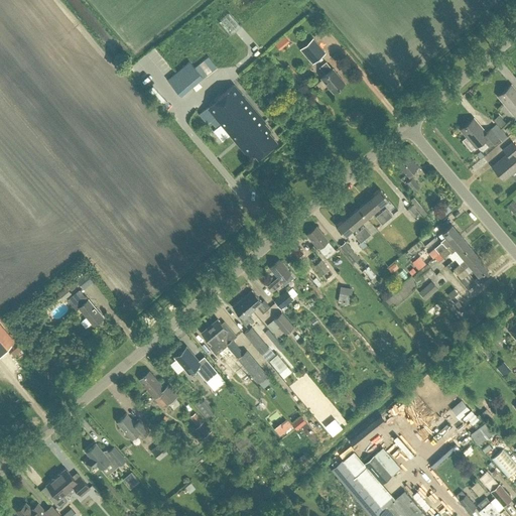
[(274,43),(279,49),(288,41),(283,35),(274,43)]
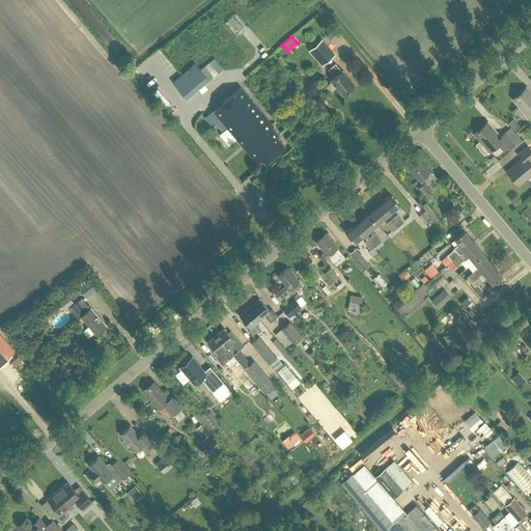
[(311,48),(324,62),(333,54),(322,40),(311,48)]
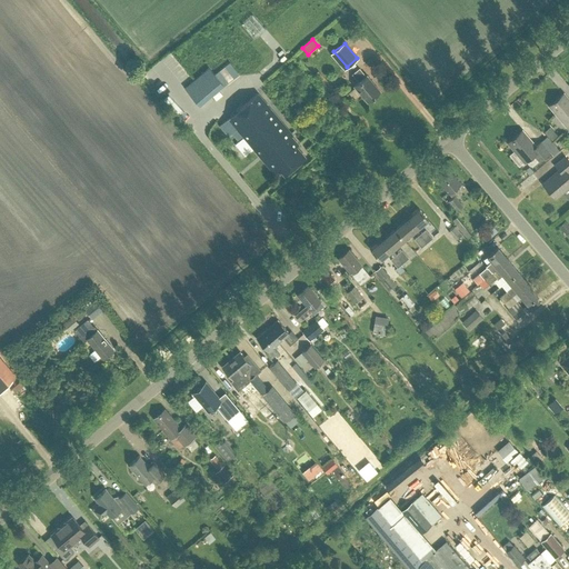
[(229,62),(225,66),(232,77),(238,73),(229,62)]
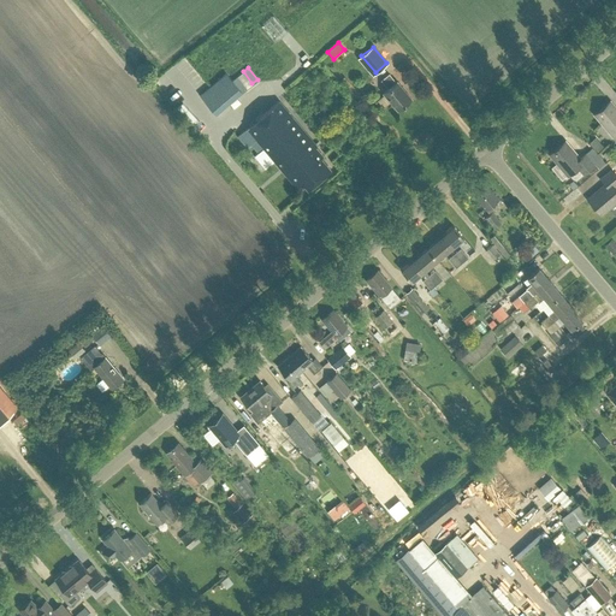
[(200,95),(215,113),(242,92),(232,80),(226,73),(200,95)]
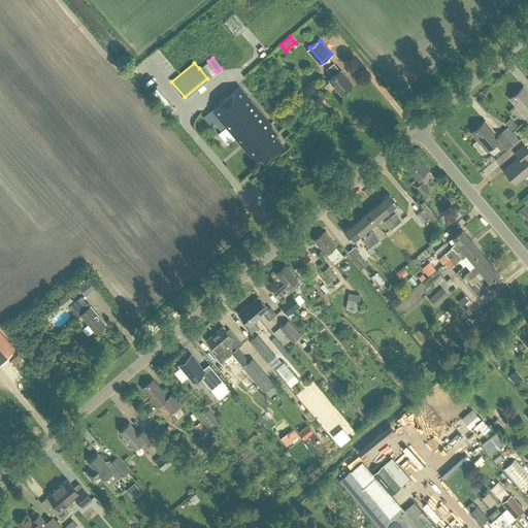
[(333,75),(329,78),(340,94),(352,84),(339,69),(339,70),(333,63),(327,68),(333,75)]
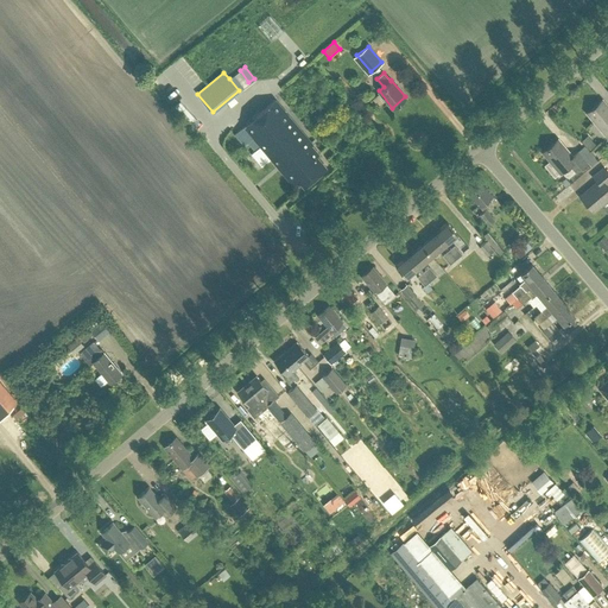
[(234,75),(229,78),(239,90),(244,87),(234,75)]
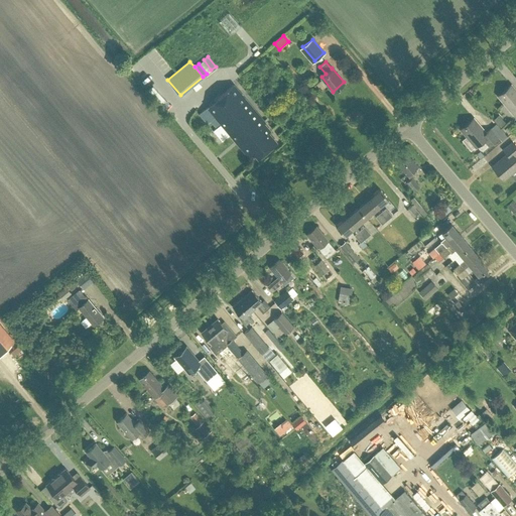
[(216,127),(221,124),(247,155),(255,154),(258,157),(276,141),(269,132),(271,130),(264,123),(265,122),(234,84),(199,113),(207,123),(210,120),(216,127)]
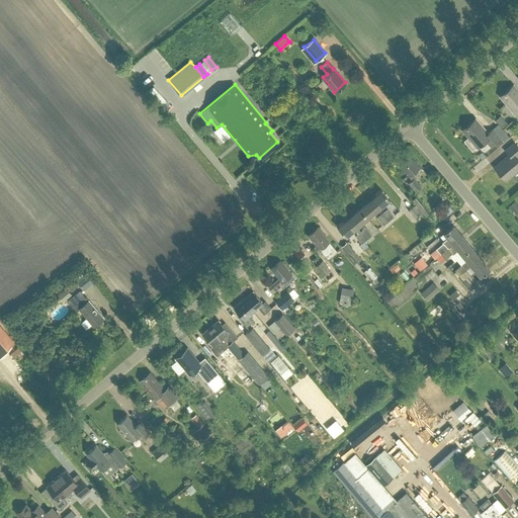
[(517,91),(513,85),(500,96),(515,113),(517,110),(517,91)]
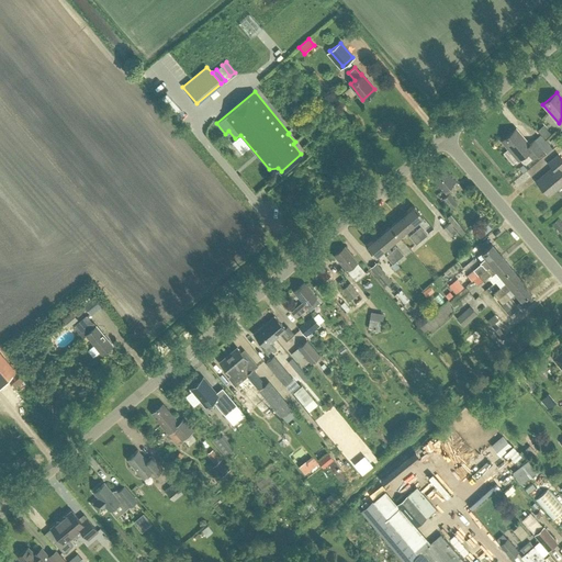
[(179,117),(184,113),(166,93),(161,98),(179,117)]
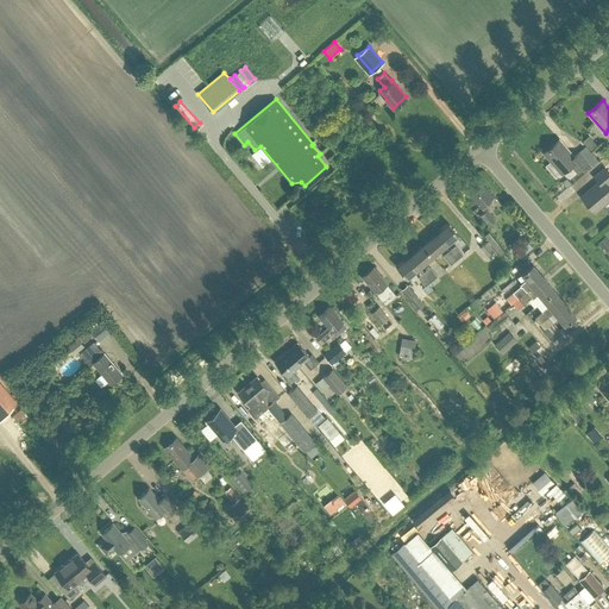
[(558,139),(544,152),(560,173),(570,164),(577,171),(588,163),(578,151),(572,156),(558,139)]
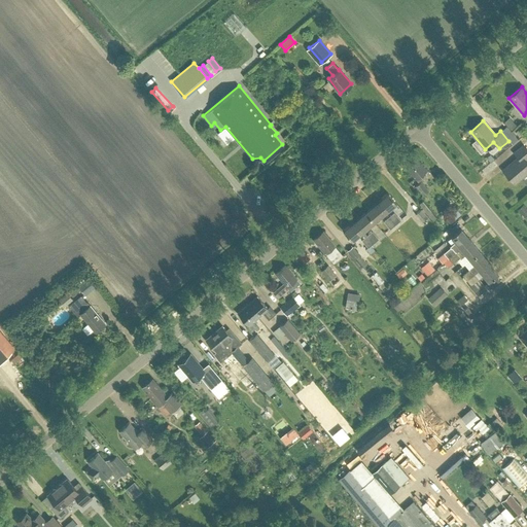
[(502,170),(514,182),(526,171),(526,162),(525,160),(526,156),(526,148),(523,144),(514,152),(518,157),(502,170)]
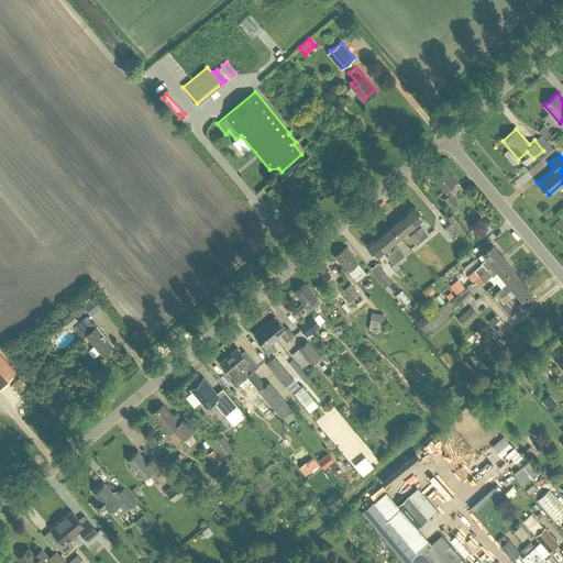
[(442,164),(430,174),(443,190),(455,180),(442,164)]
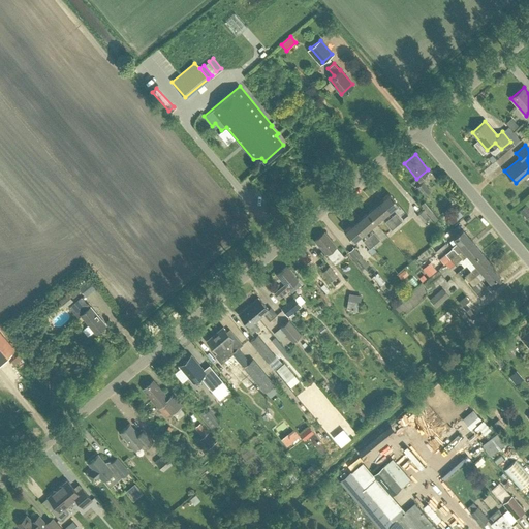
[(427,193),(430,190),(423,182),(419,184),(416,187),(424,195),(427,193)]
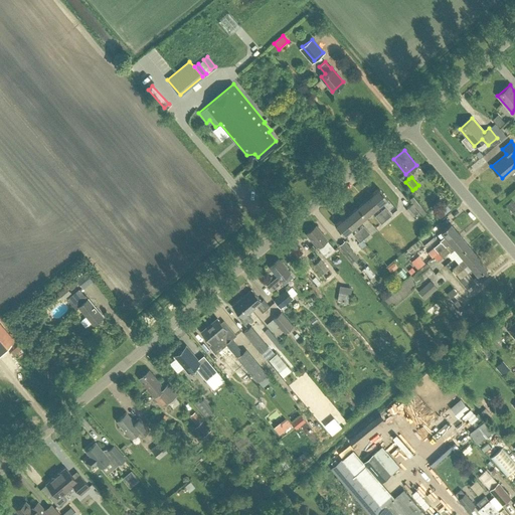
[(379,188),(368,197),(376,207),(387,198),(379,188)]
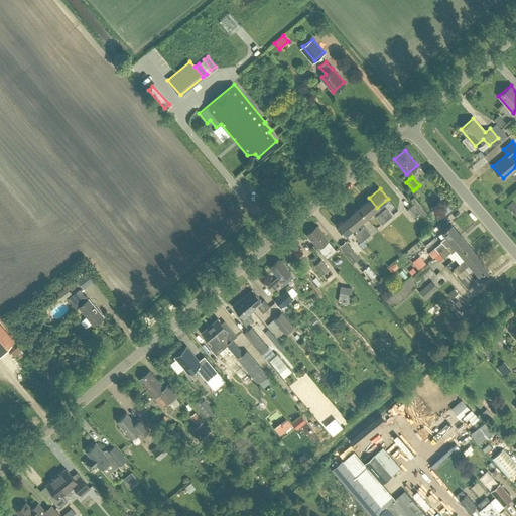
[(409,199),(423,215),(432,207),(419,190),(409,199)]
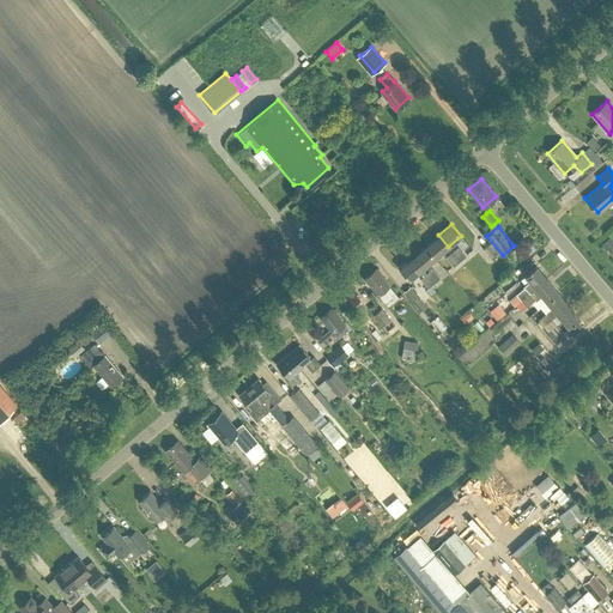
[(438,235),(425,246),(435,258),(448,247),(438,235)]
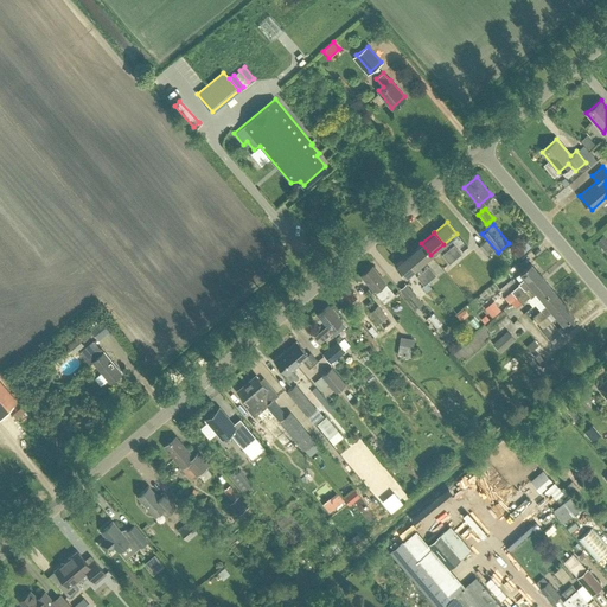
[(606,240),(604,236),(596,242),(604,251),(606,248),(606,240)]
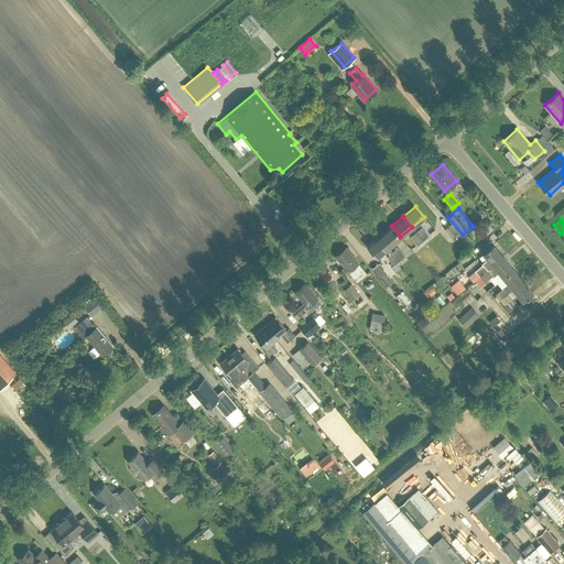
[(379,237),(400,261),(405,257),(399,248),(394,252),(389,246),(400,237),(391,226),(379,237)]
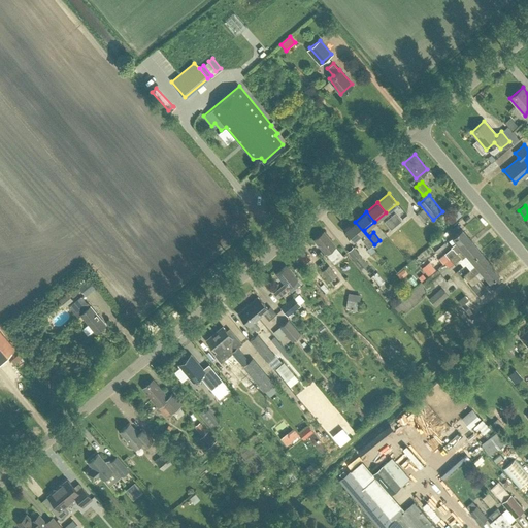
[(383,221),(390,229),(400,220),(394,211),(383,221)]
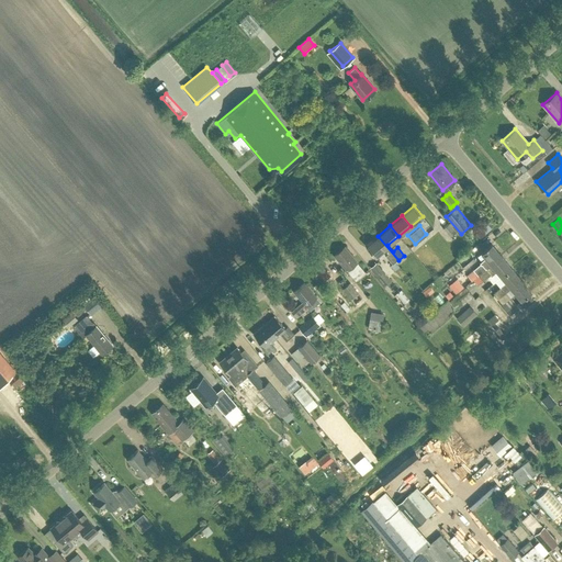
[(444,229),(451,239),(457,235),(449,225),(444,229)]
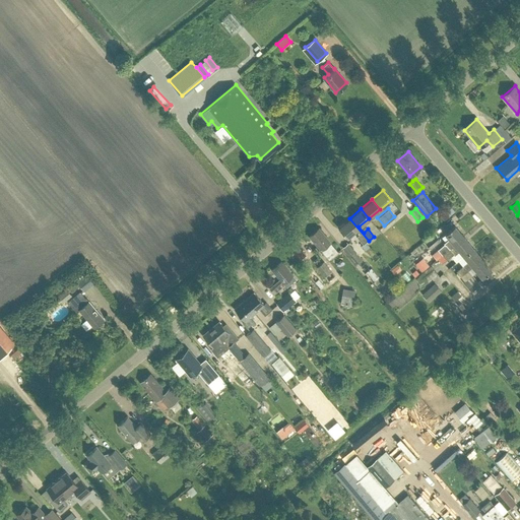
[(362,247),(366,252),(370,248),(366,244),(369,241),(349,218),(338,228),(346,237),(355,230),(361,236),(358,238),(364,245),(362,247)]
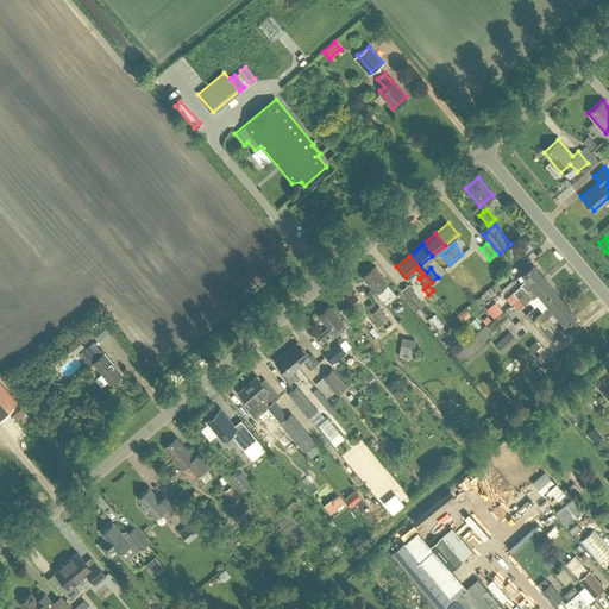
[(512,302),(542,277),(532,264),(521,274),(526,280),(520,284),(520,286),(513,292),(516,296),(510,301),(512,302)]
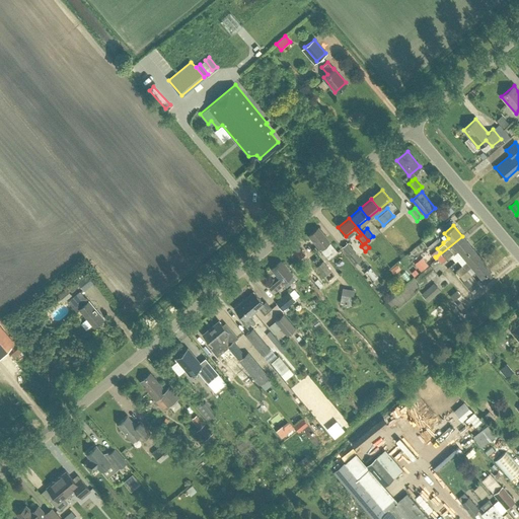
[(319,248),(320,248),(326,257),(336,250),(328,242),(328,241),(317,227),(308,234),(319,248)]
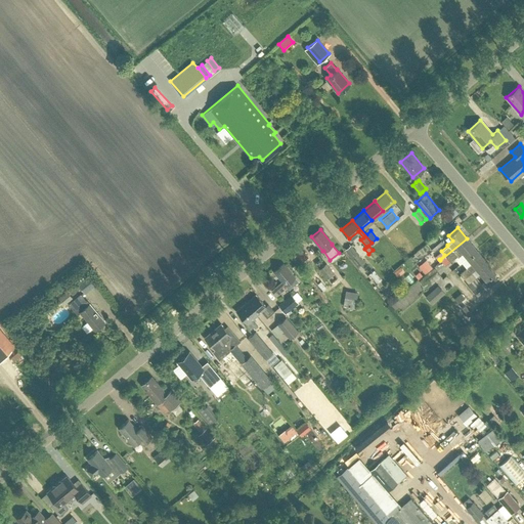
[(399,242),(402,235),(396,232),(393,237),(399,242)]
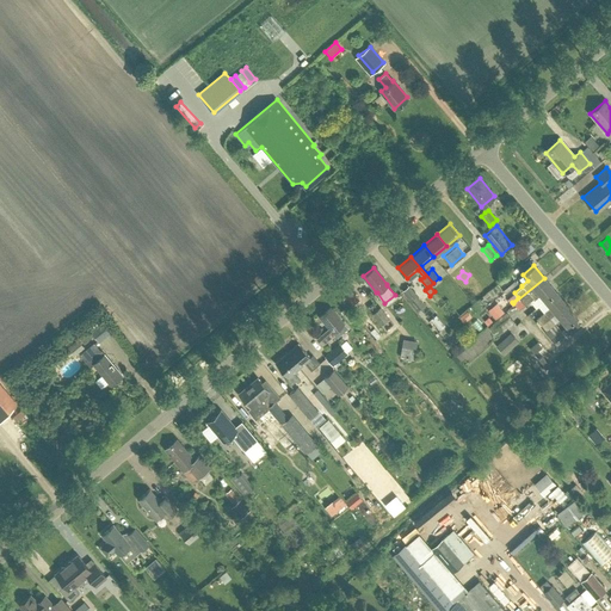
[(510,277),(499,287),(505,295),(517,285),(510,277)]
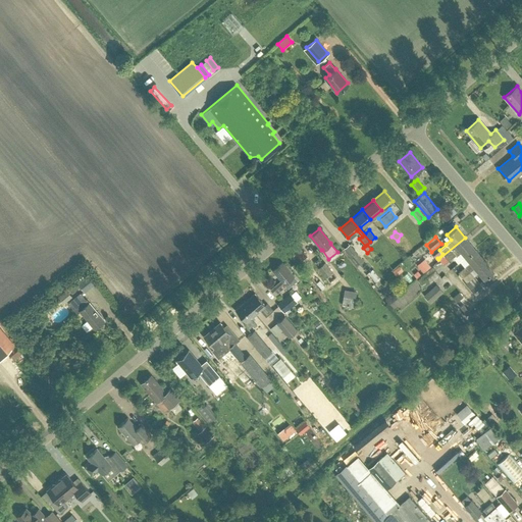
[(461,259),(464,256),(474,249),(465,238),(438,259),(444,264),(448,260),(449,260),(455,255),(455,256),(458,254),(461,259)]
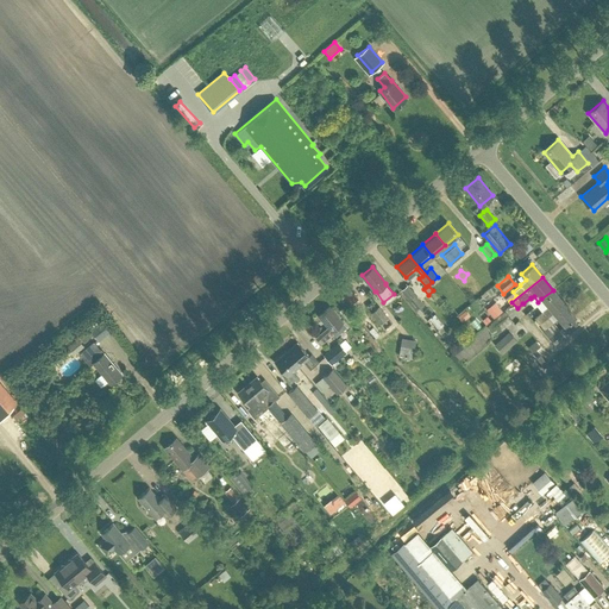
[(405,283),(399,288),(408,301),(415,296),(405,283)]
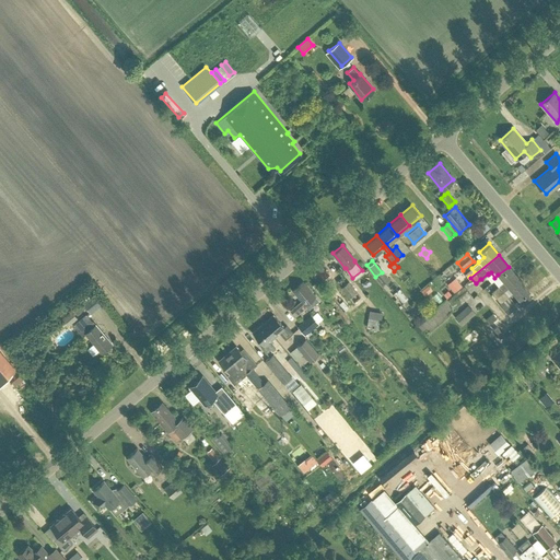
[(509,287),(518,278),(509,267),(498,275),(503,281),(491,292),(496,298),(509,287)]
